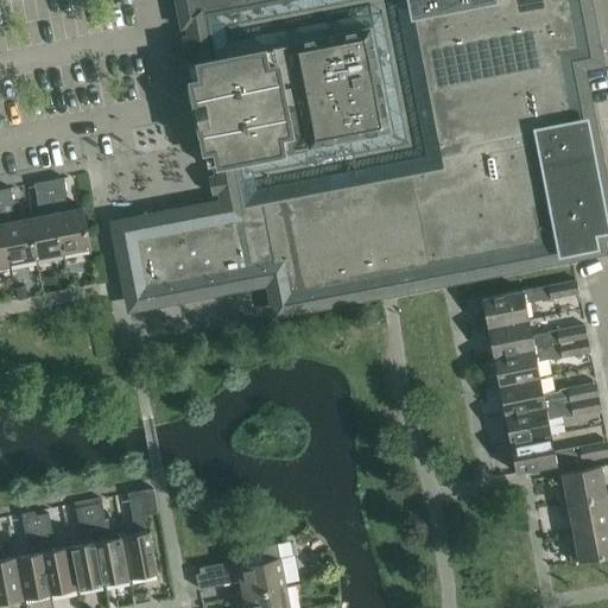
[(248,0),(187,0),(190,19),(198,18),(249,8),(248,0)]
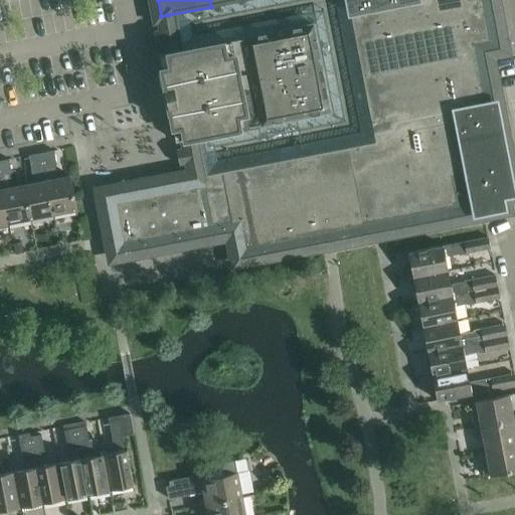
[(348,0),(351,11),(409,0),(348,0)]
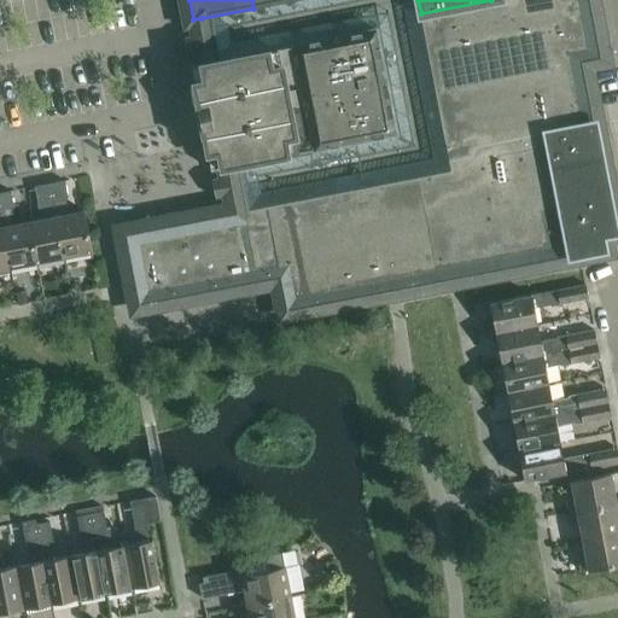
[(491,0),(421,13),(425,38),(592,6),(590,0),(491,0)]
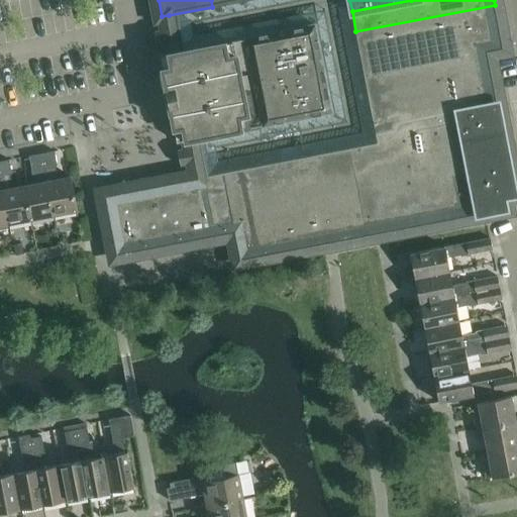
[(495,5),(355,31),(365,75),(384,71),(488,52),(503,48),(495,5)]
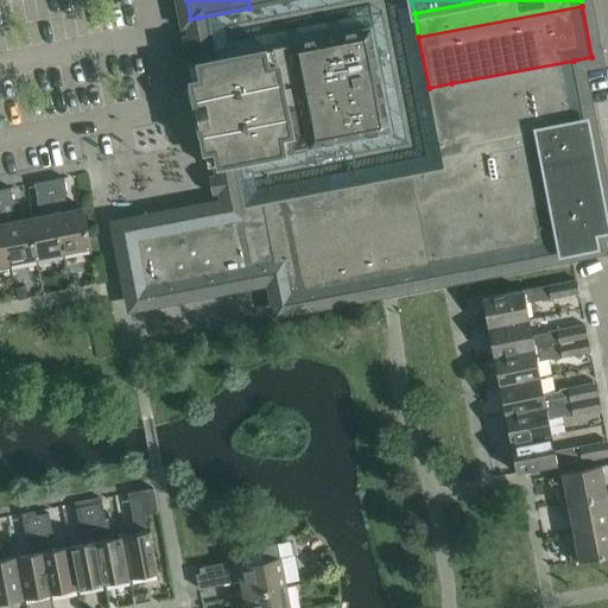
[(207,59),(198,62),(219,164),(227,163),(391,131),(371,27),(207,59)]
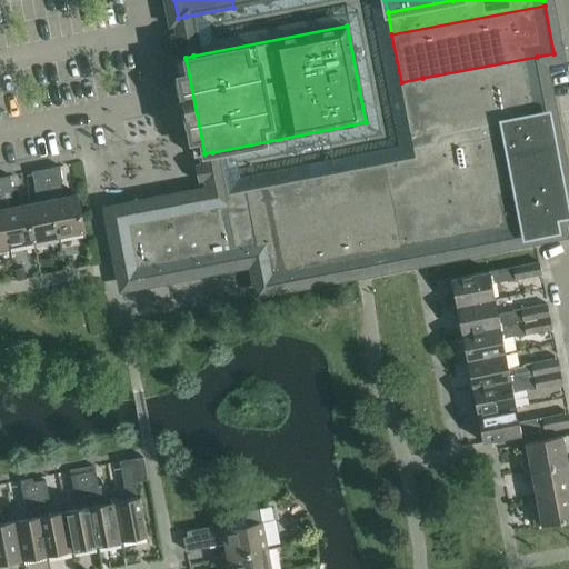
[(422,78),(401,82),(413,147),(436,143),(435,138),(438,133),(548,113),(537,57),(422,78)]
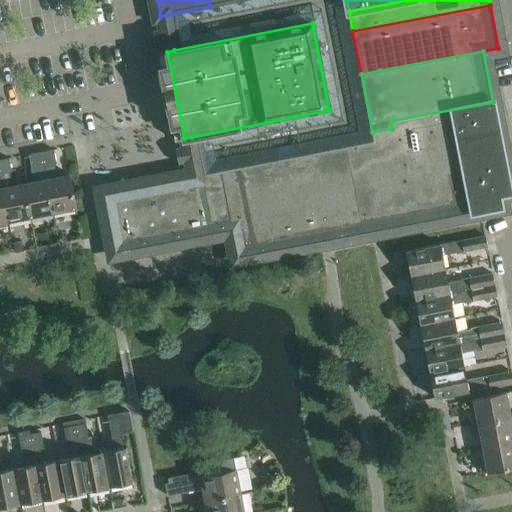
[(222,170),(199,175),(210,234),(232,230),(237,257),(343,236),(500,206),(498,194),(511,191),(493,102),(394,120),(391,124),(392,129),(372,132),(373,141),(295,156),(239,167),(222,170)]
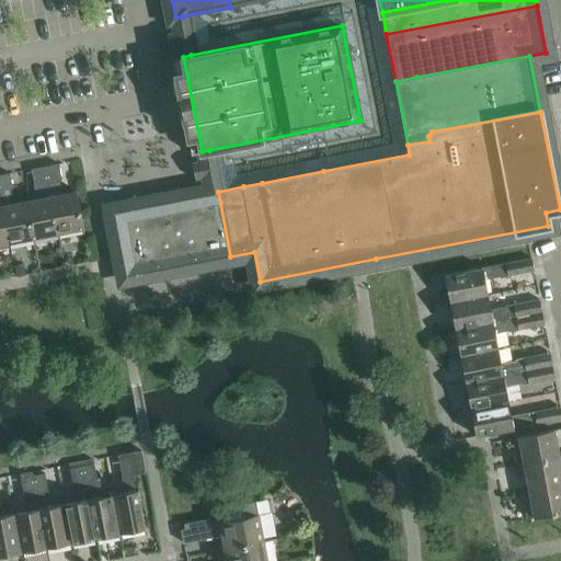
[(59,164),(46,167),(60,235),(86,229),(78,191),(77,191),(64,194),(61,180),(63,179),(59,164)]
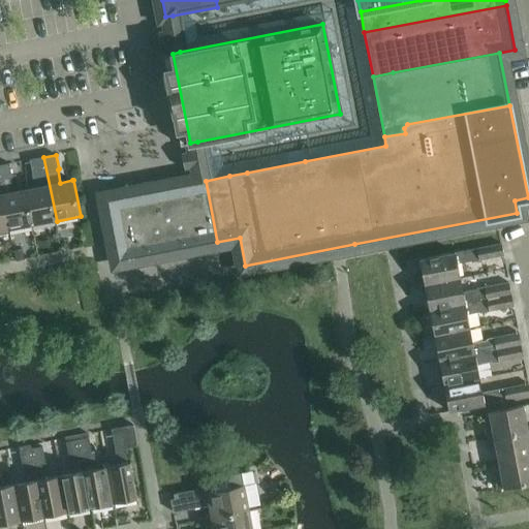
[(38,187),(26,190),(33,225),(57,221),(43,157),(31,160),(34,174),(36,174),(38,187)]
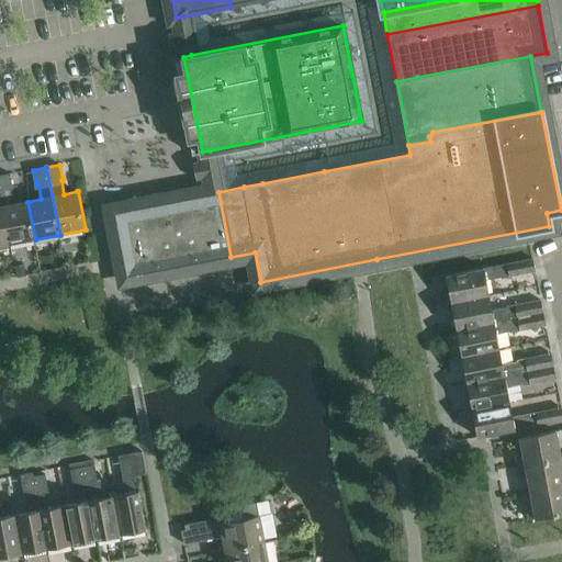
[(11,175),(0,177),(0,190),(11,245),(35,239),(27,202),(15,204),(12,190),(14,189),(11,175)]
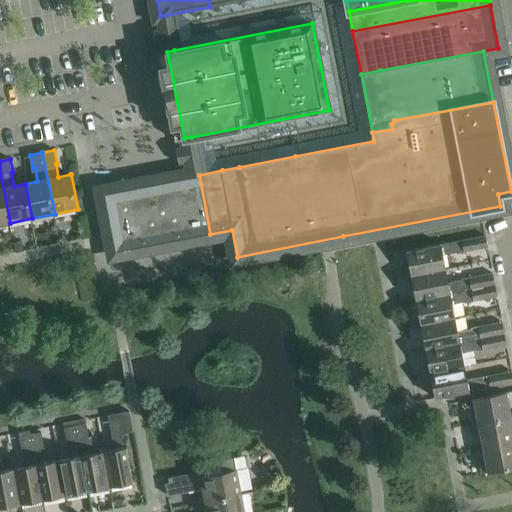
[(0,224),(10,223),(0,173),(0,224)]
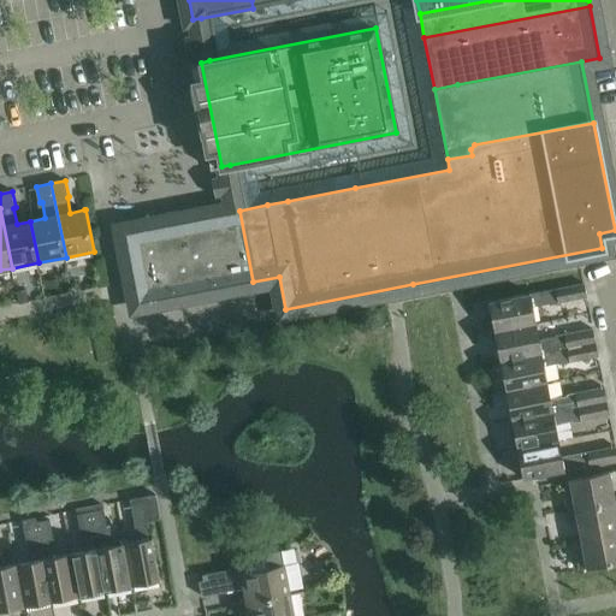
[(230,212),(212,215),(226,288),(253,282),(240,211),(238,211),(230,212)]
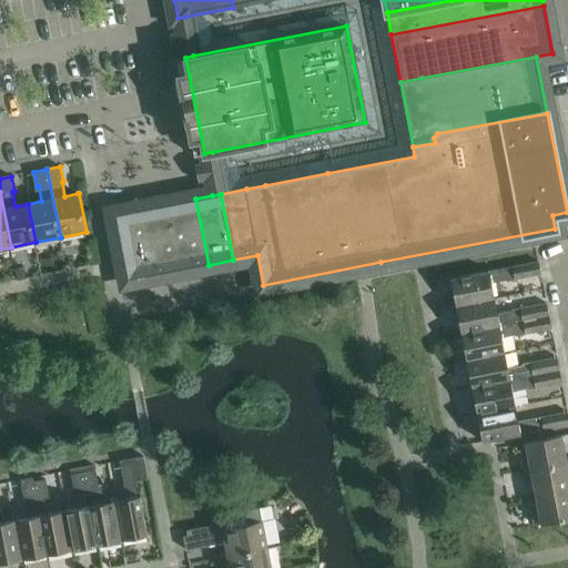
[(168,204),(115,214),(129,280),(181,270),(209,265),(195,199),(168,204)]
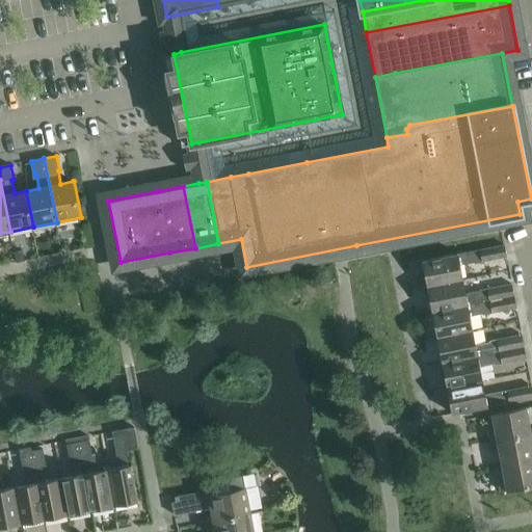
[(504,245),(423,261),(428,287),(463,281),(460,266),(475,263),(475,264),(507,258),(504,245)]
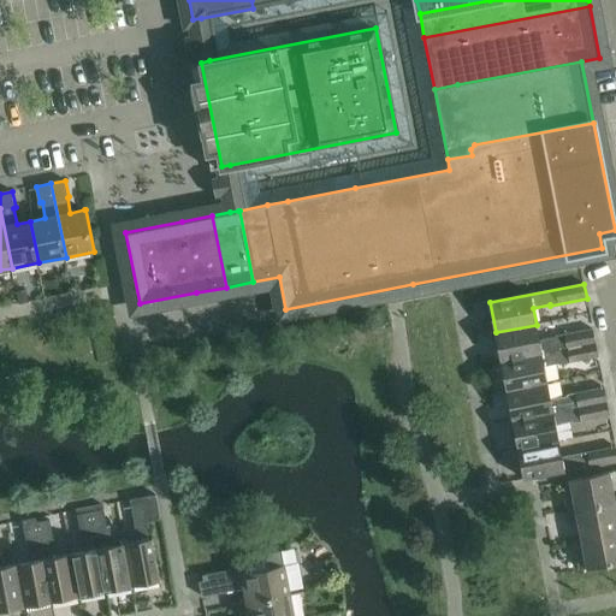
[(27,290),(17,292),(19,304),(29,302),(27,290)]
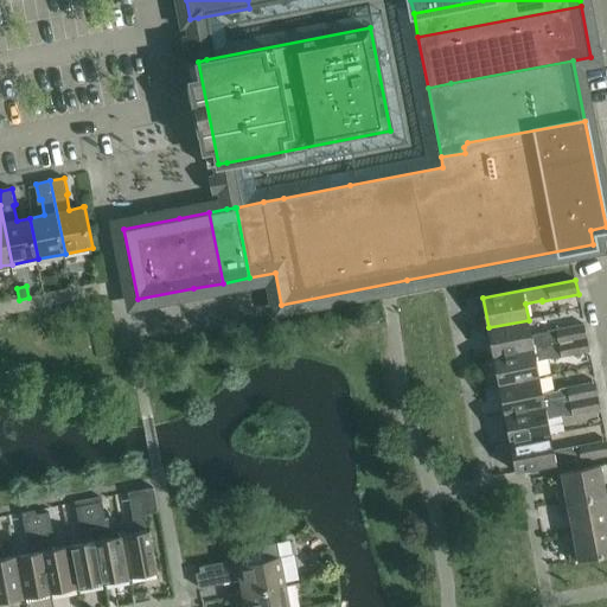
[(529,320),(489,327),(494,356),(587,338),(585,324),(548,331),(548,333),(531,337),(529,320)]
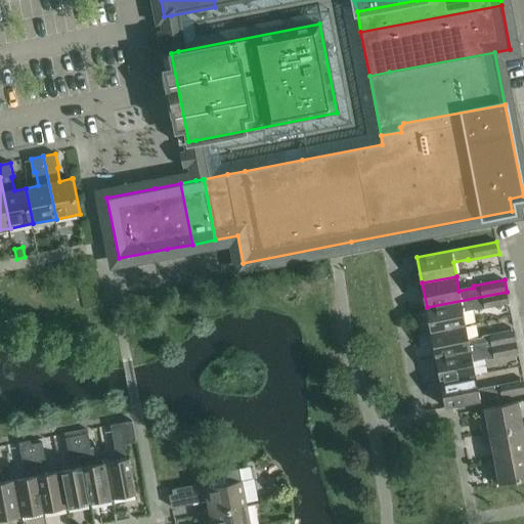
[(507,292),(427,307),(431,333),(466,325),(463,312),(477,309),(477,310),(509,304),(507,292)]
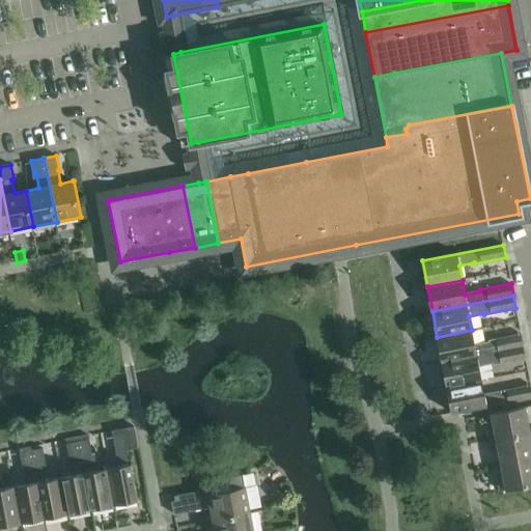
[(472,330),(437,337),(442,362),(524,346),(521,334),(488,340),(490,342),(474,344),(472,330)]
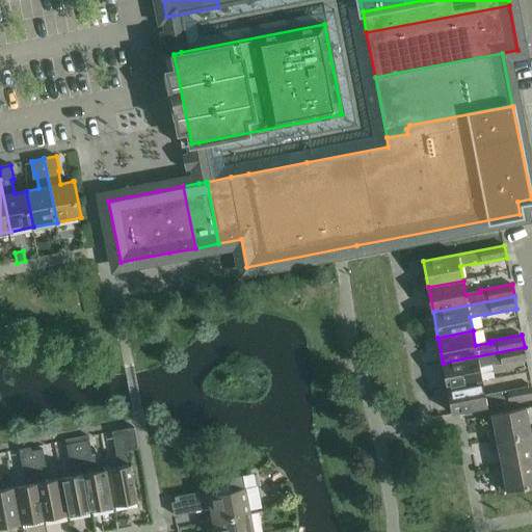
[(525,347),(443,363),(448,389),(482,381),(480,367),(495,364),(495,366),(527,360),(525,347)]
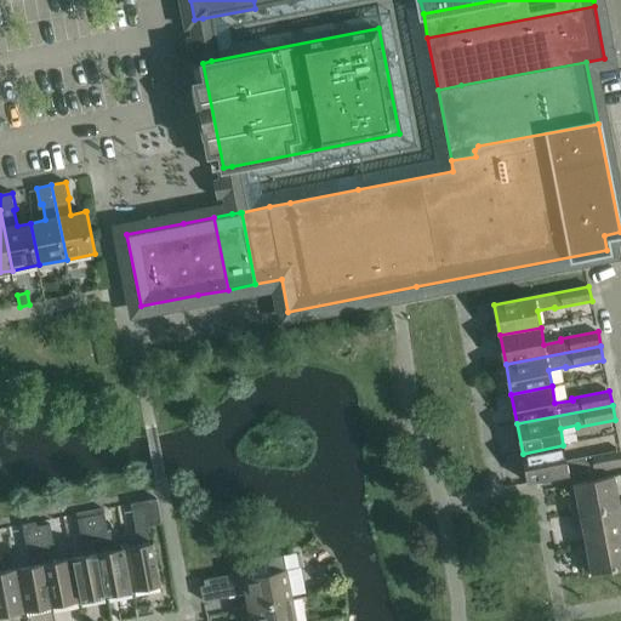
[(563,445),(523,454),(529,483),(620,465),(620,451),(620,450),(584,457),(567,461),(563,445)]
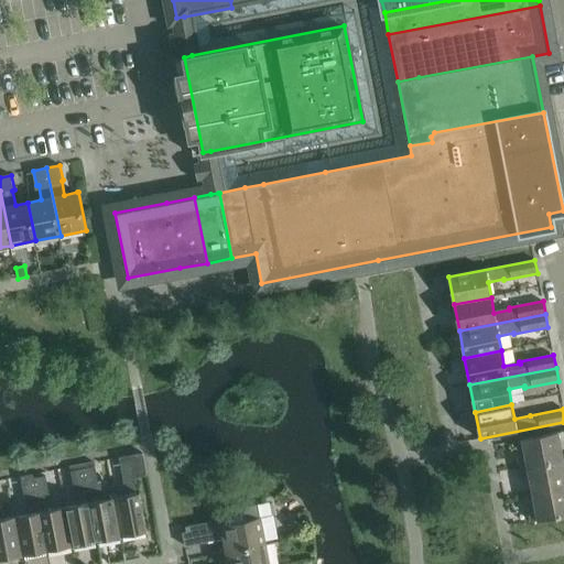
[(525,455),(519,457),(520,468),(563,459),(557,433),(522,440),(525,455)]
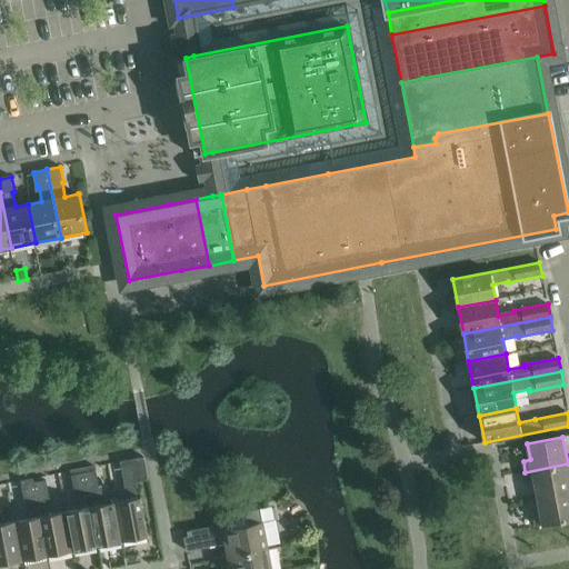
[(128,500),(115,502),(122,541),(148,536),(140,498),(138,482),(149,480),(145,457),(121,462),(128,500)]
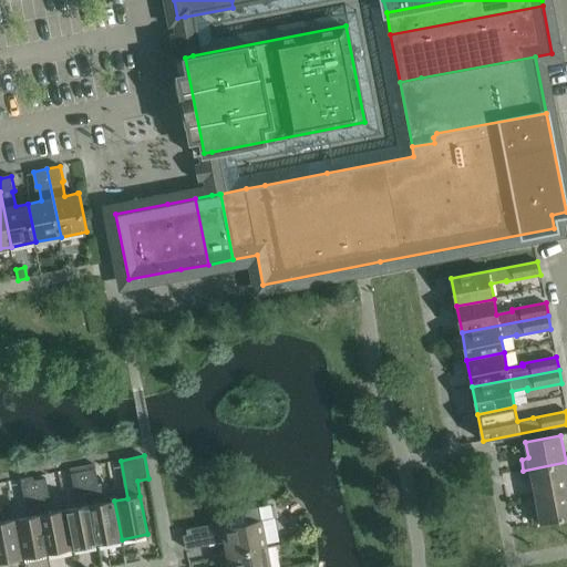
[(566,462),(523,471),(525,482),(533,481),(535,496),(566,490),(566,462)]
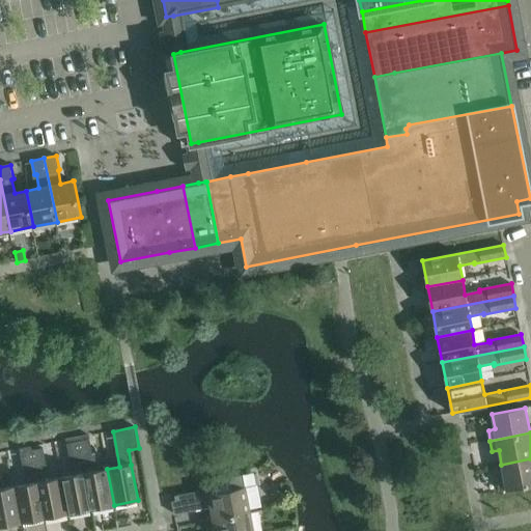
[(88,436),(77,438),(91,509),(114,505),(107,469),(107,465),(101,466),(98,464),(95,456),(93,454),(92,455),(88,436)]
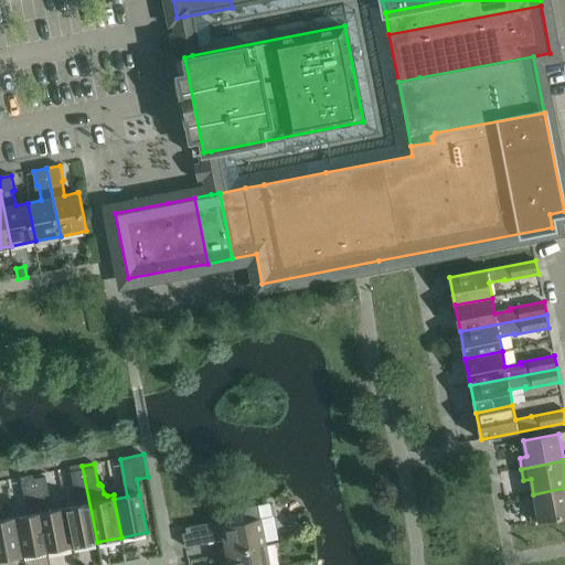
[(77,505),(65,508),(72,546),(97,542),(82,466),(70,468),(71,472),(74,490),(75,490),(77,505)]
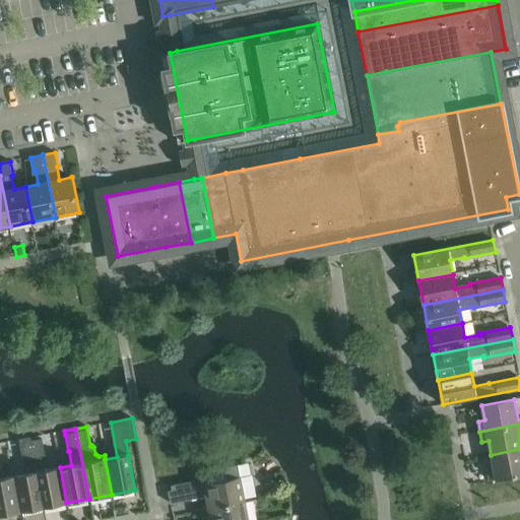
[(26,474),(14,476),(21,512),(44,508),(30,442),(30,438),(20,439),(19,440),(19,444),(23,460),(26,474)]
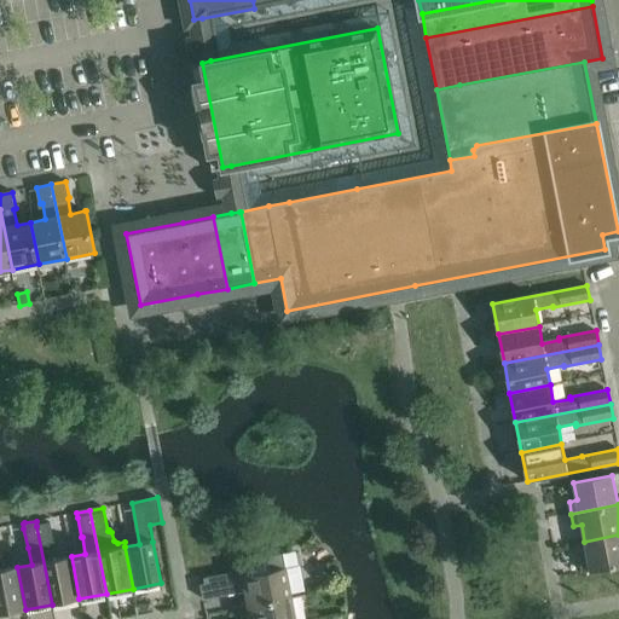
[(38,525),(36,526),(52,605),(79,599),(71,556),(57,560),(53,543),(55,543),(50,522),(38,525)]
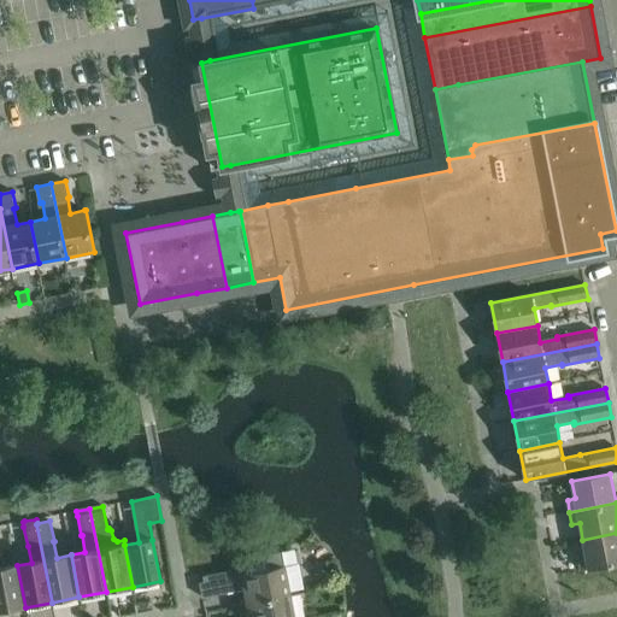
[(586,557),(579,558),(581,570),(616,563),(616,533),(582,540),(586,557)]
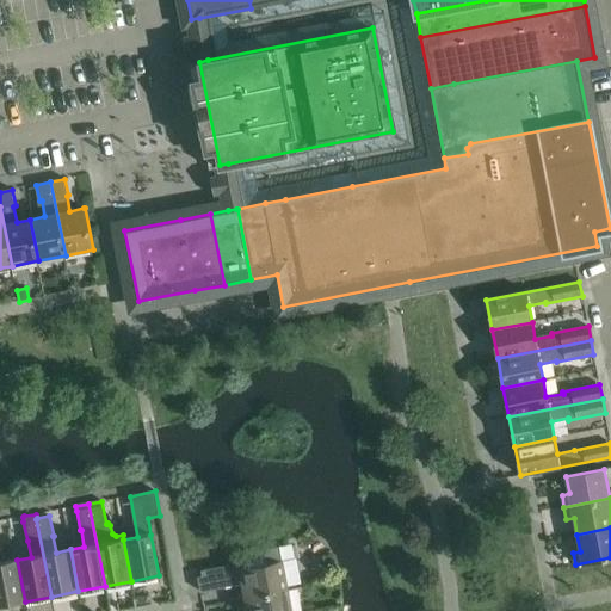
[(203,576),(198,578),(198,579),(201,592),(226,587),(242,584),(245,598),(288,590),(282,561),(279,547),(241,554),(244,562),(202,571),(203,576)]
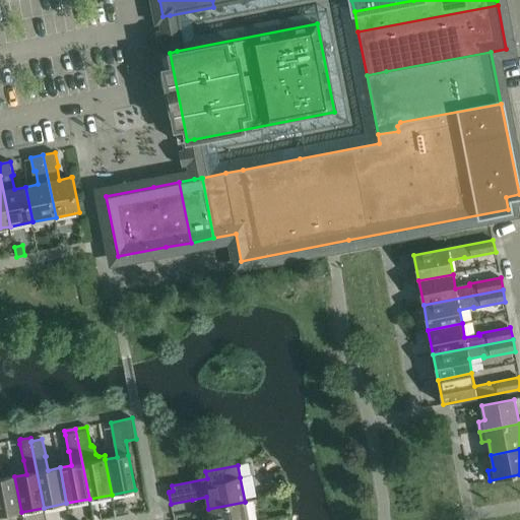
[(0,515),(21,512),(14,476),(2,478),(0,467),(0,515)]
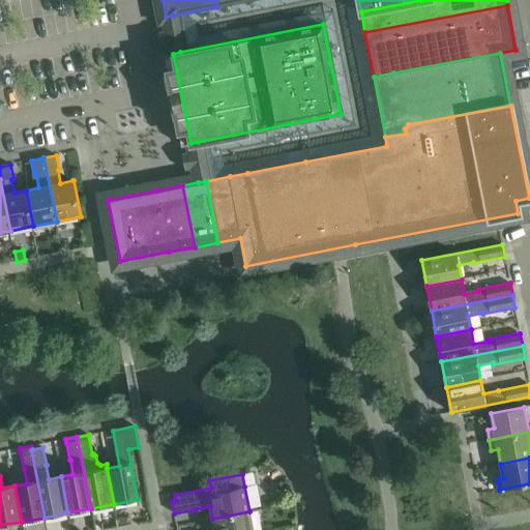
[(253,529),(249,511),(212,519),(214,529),(253,529)]
